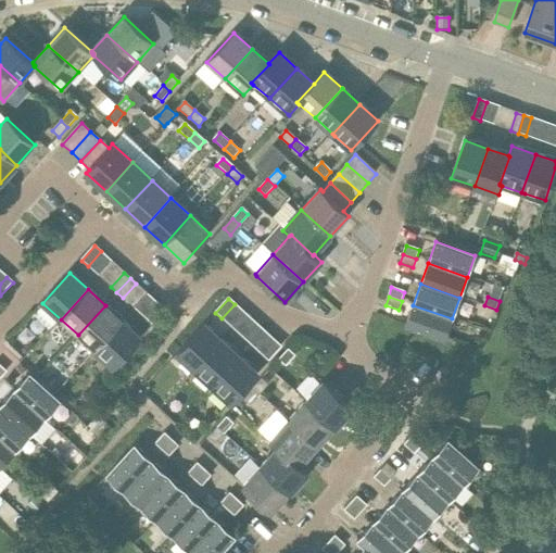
[(146,319),(152,325),(165,311),(159,304),(146,319)]
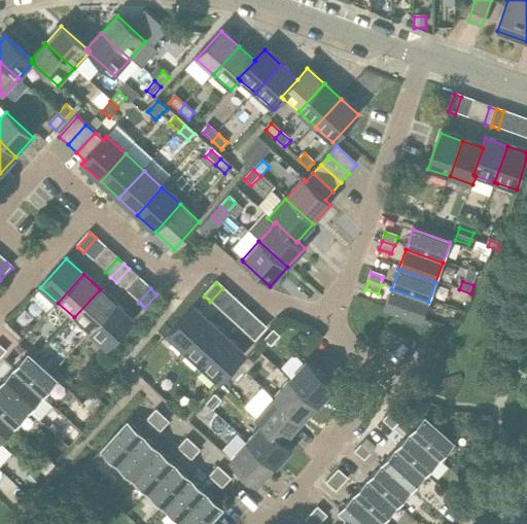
[(74,317),(91,333),(116,305),(100,289),(74,317)]
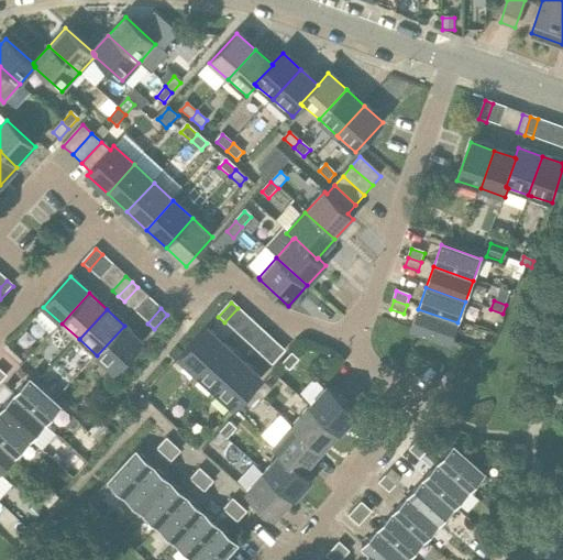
[(450,344),(457,322),(418,309),(410,331),(450,344)]
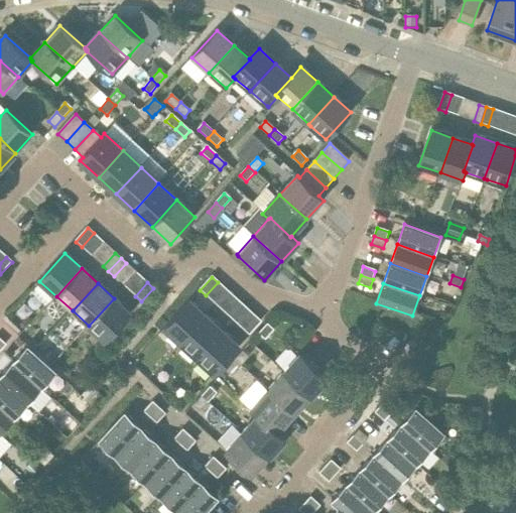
[(114,298),(89,326),(105,341),(130,313),(114,298)]
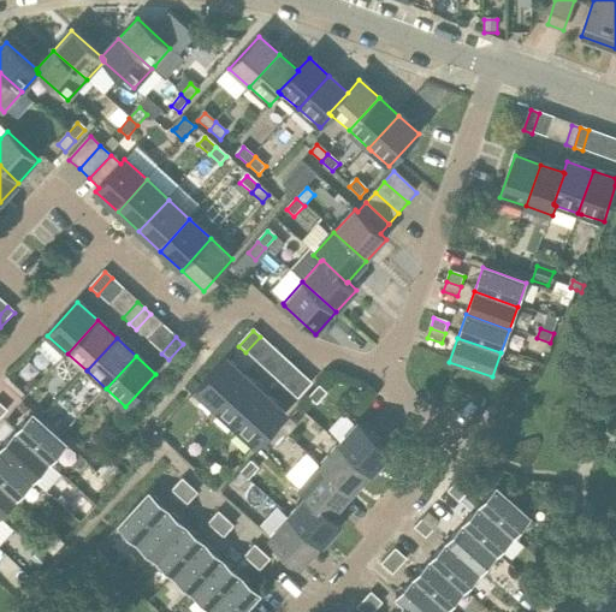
[(196,392),(217,410),(247,378),(226,360),(196,392)]
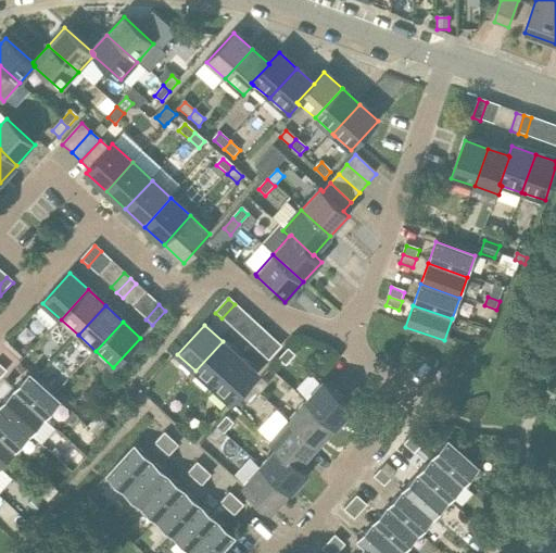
[(244,340),(251,346),(264,330),(258,325),(244,340)]
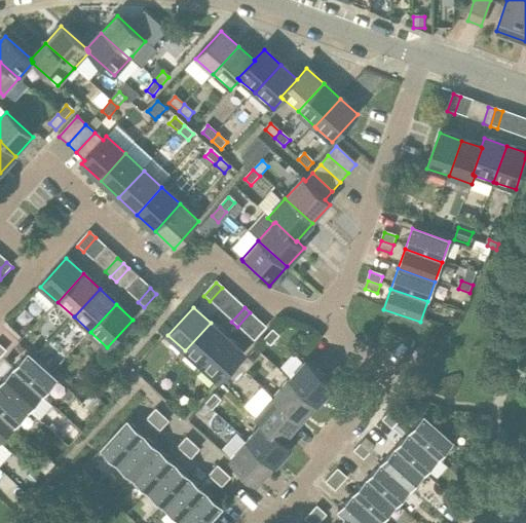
[(250,312),(237,327),(242,332),(255,318),(250,312)]
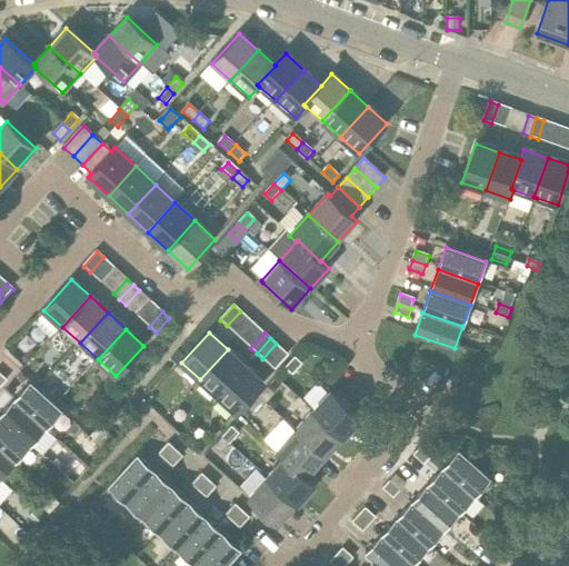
[(200,379),(218,396),(246,366),(228,349),(200,379)]
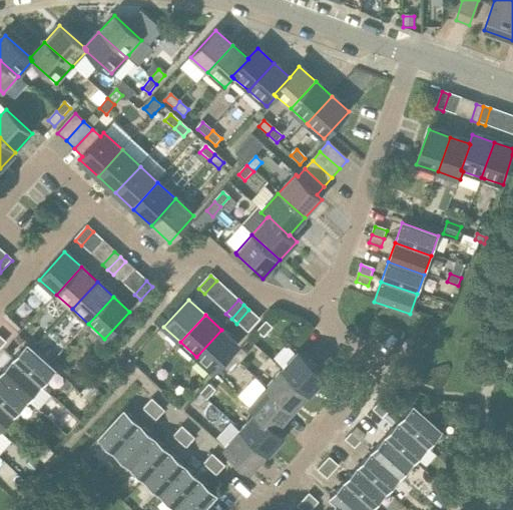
[(258,333),(263,338),(272,328),(266,323),(258,333)]
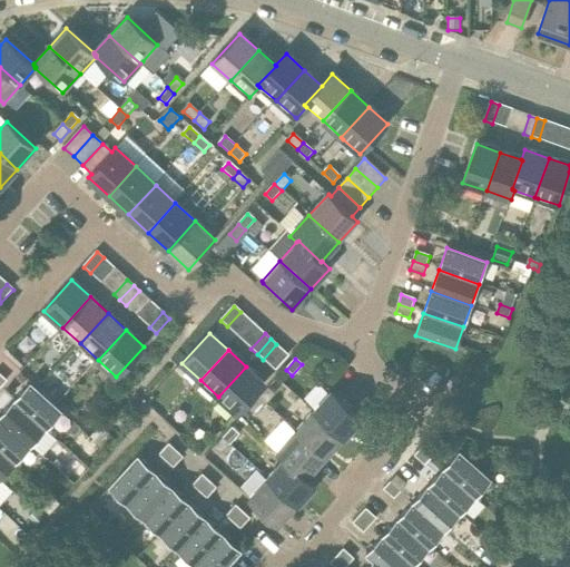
[(246,367),(218,397),(236,413),(264,383),(246,367)]
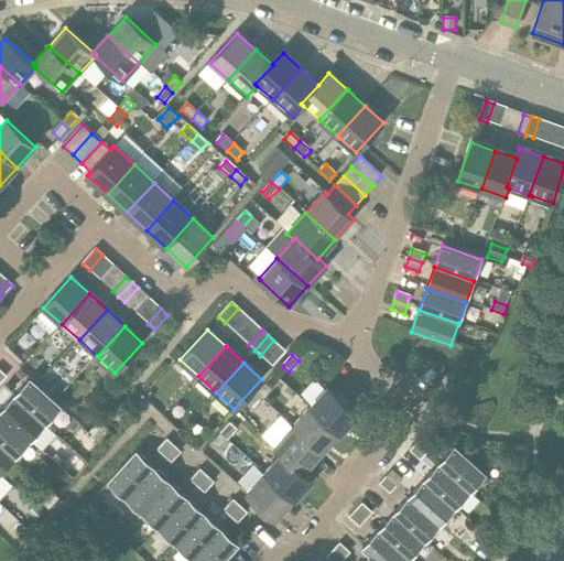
[(14,397),(45,425),(61,408),(30,380),(14,397)]
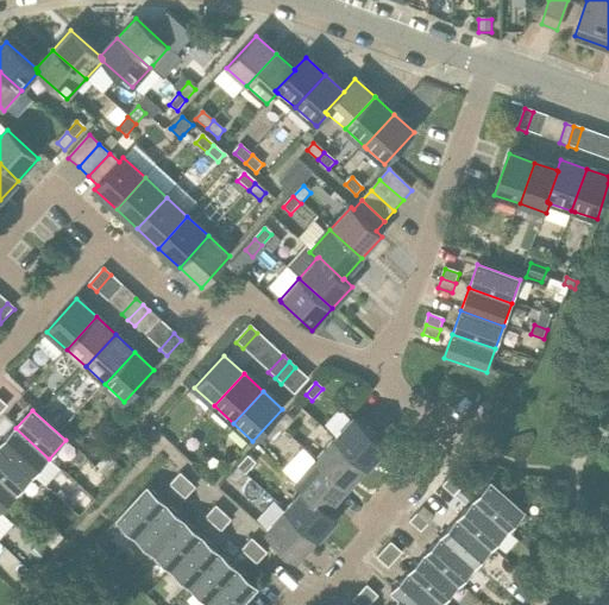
[(276,426),(284,433),(293,421),(286,415),(276,426)]
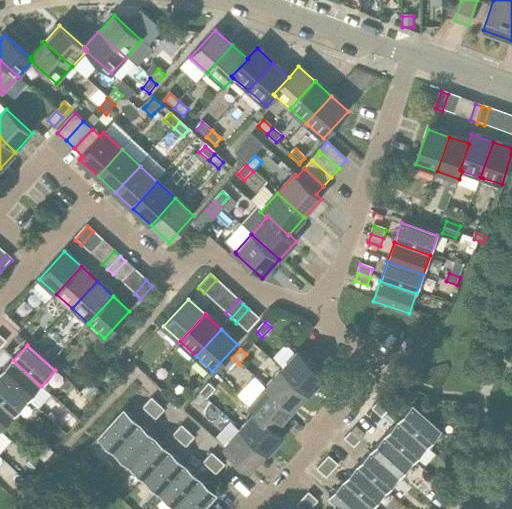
[(282,371),(308,395),(325,376),(298,352),(282,371)]
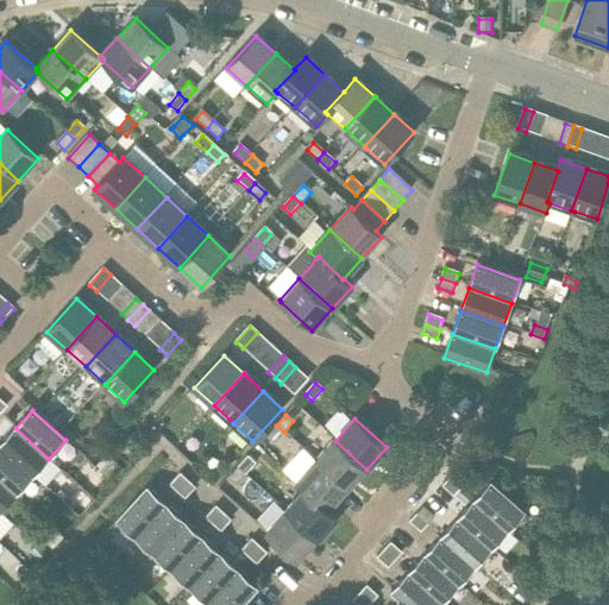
[(284,433),(276,426),(267,436),(275,443),(284,433)]
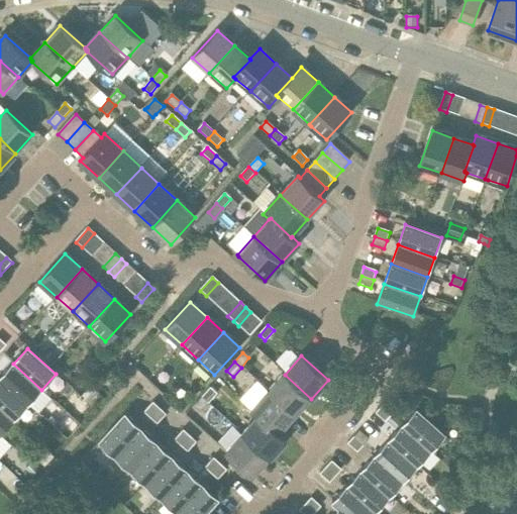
[(0,380),(27,405),(41,390),(13,364),(0,378),(0,380)]
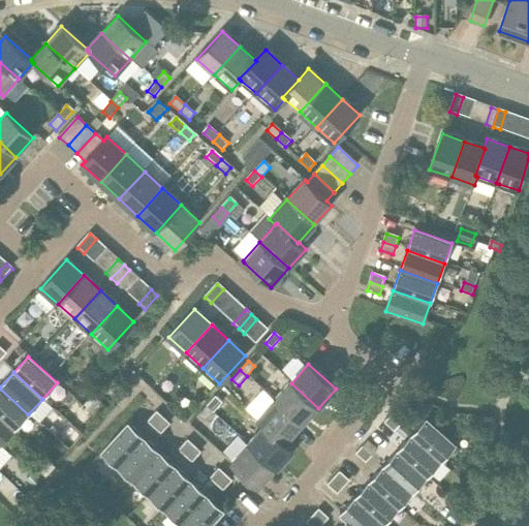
[(274,401),(302,426),(318,408),(291,383),(274,401)]
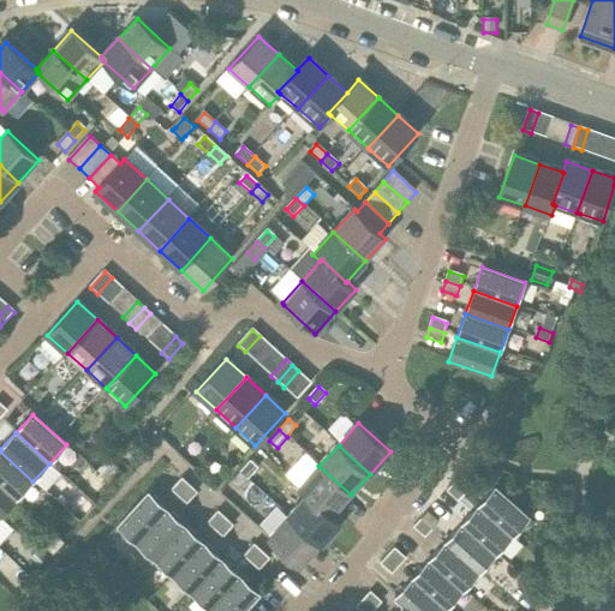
[(0,484),(17,499),(33,481),(0,451),(0,484)]
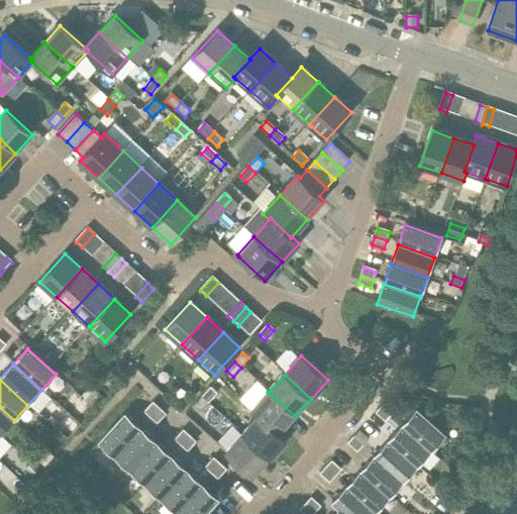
[(202,398),(208,404),(217,395),(210,389),(202,398)]
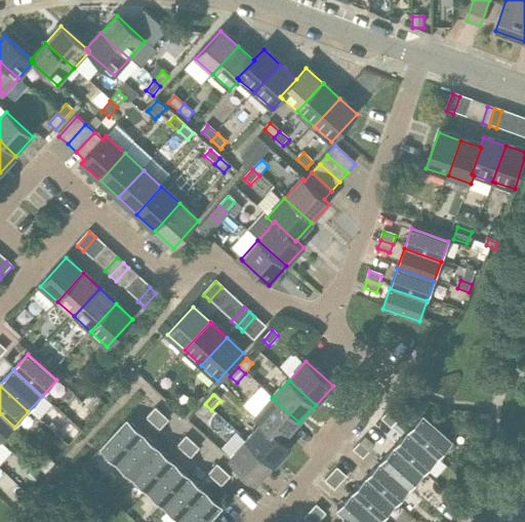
[(260,425),(263,423),(283,441),(283,440),(299,423),(272,398),(253,418),(260,425)]
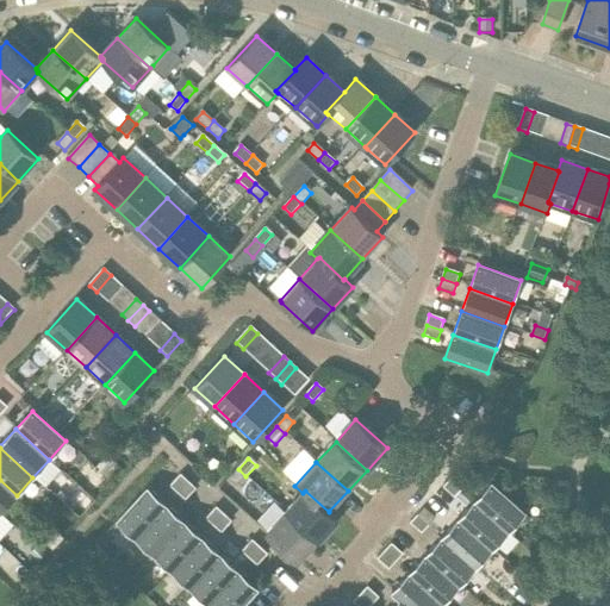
[(246,476),(238,469),(228,480),(236,487),(246,476)]
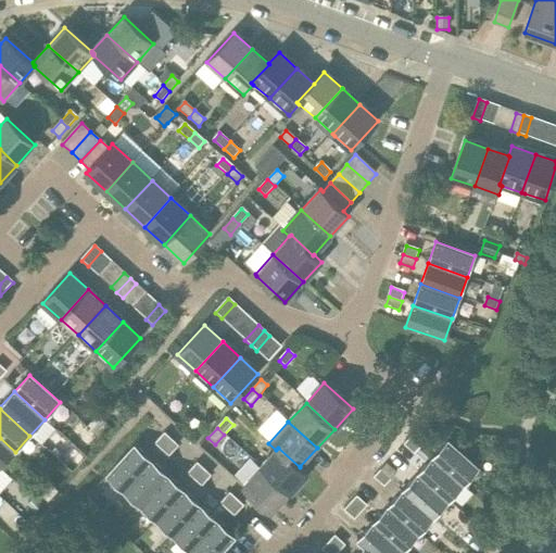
[(411,439),(420,448),(427,441),(416,431),(411,439)]
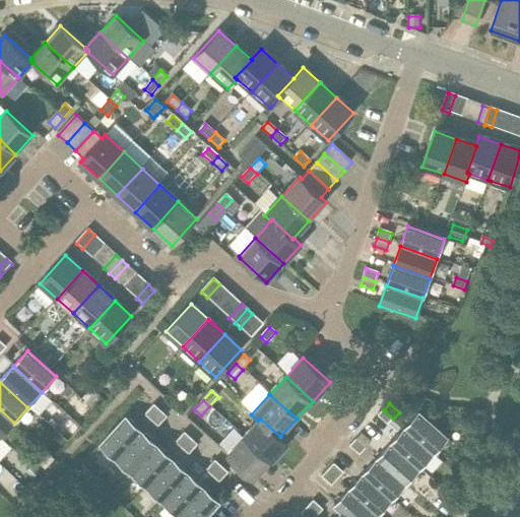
[(145,415),(151,422),(160,411),(153,406),(145,415)]
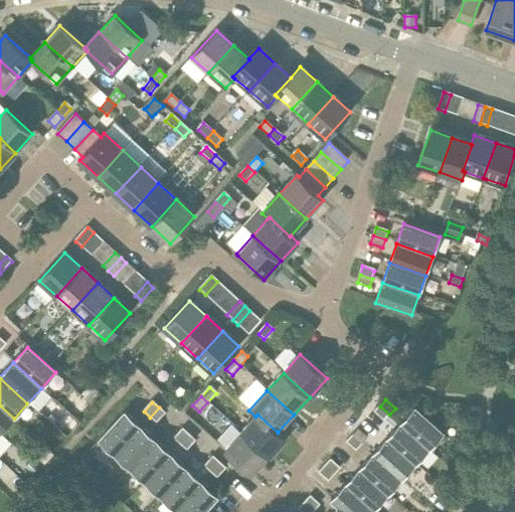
[(0,434),(14,418),(0,405),(0,434)]
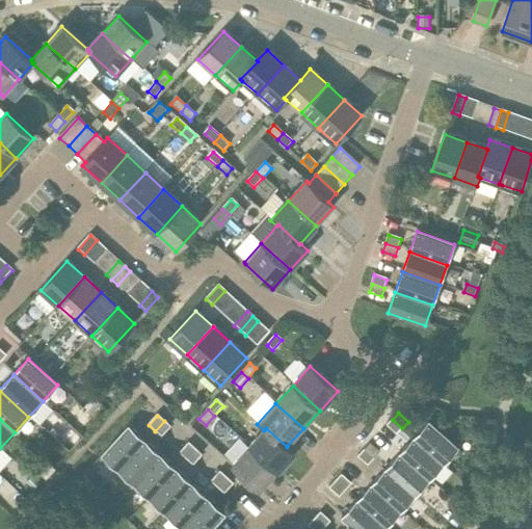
[(396,435),(402,428),(393,420),(387,426),(396,435)]
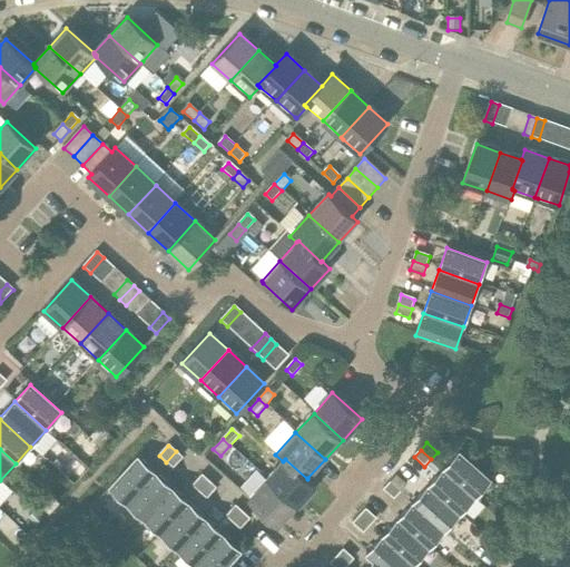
[(176,451),(166,462),(174,469),(183,458),(176,451)]
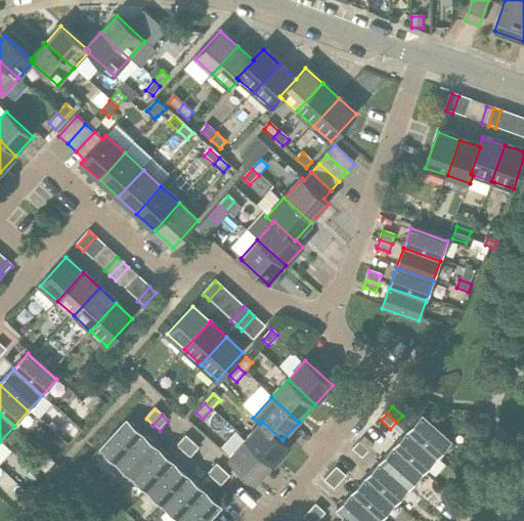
[(436,458),(437,458),(450,442),(422,416),(407,432),(436,458)]
